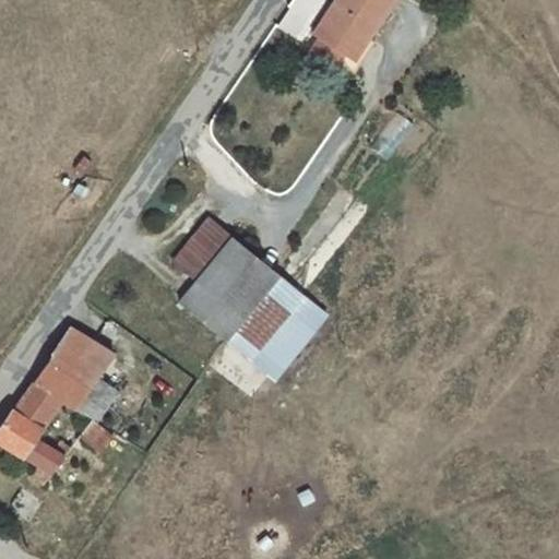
[(392,0),(336,0),(335,2),(342,7),(337,14),(326,16),(314,34),(322,38),(342,51),(348,56),(349,56),(364,34),(368,37),(369,36),(392,0)]
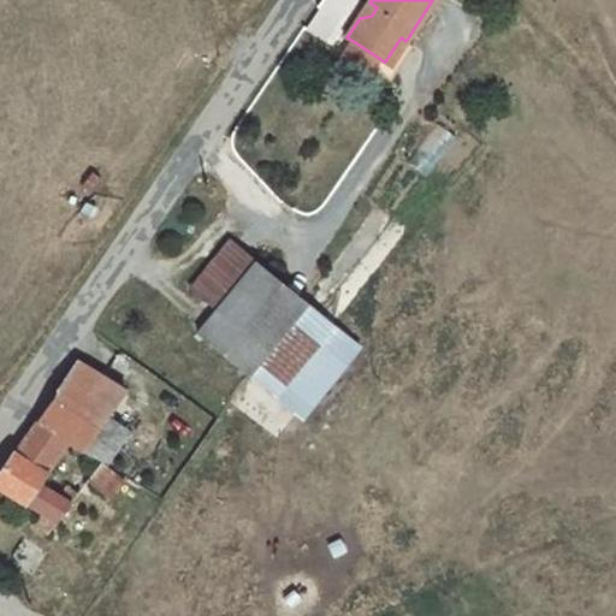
[(377,7),(369,3),(360,18),(372,16),(377,7)]
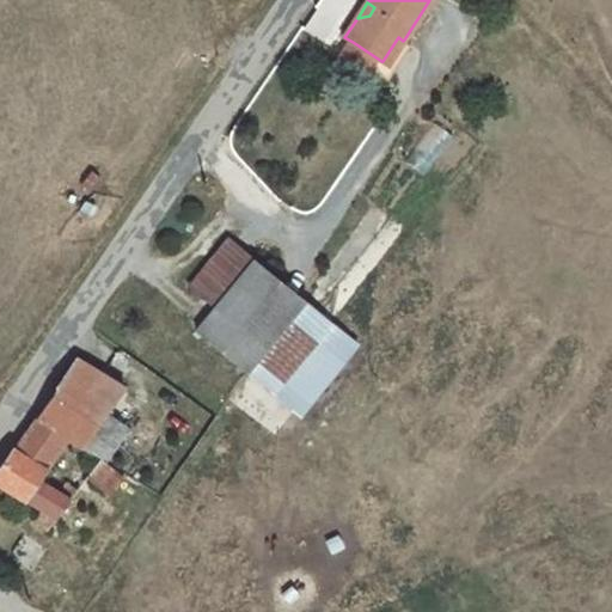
[(403,41),(398,37),(383,61),(381,61),(374,71),(389,80),(411,46),(404,40),(403,41)]
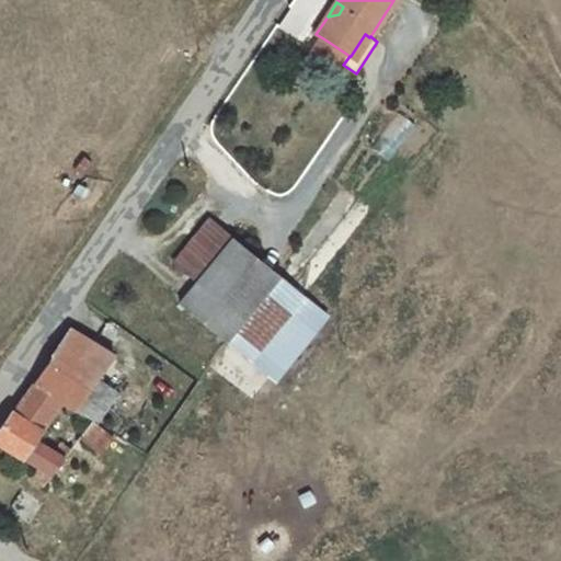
[(343,52),(323,38),(315,53),(334,66),(343,52)]
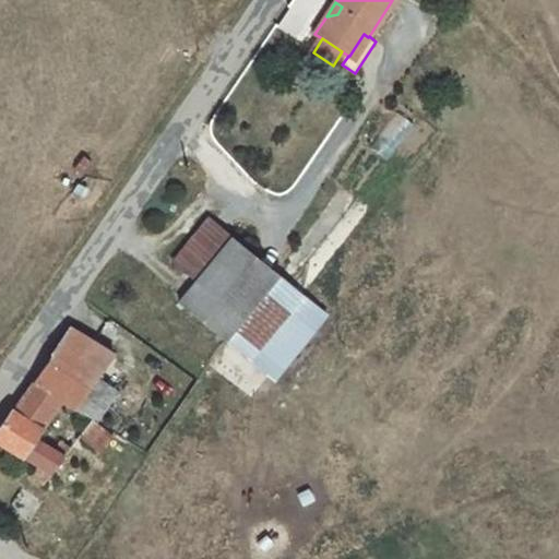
[(174,263),(197,282),(232,238),(210,221),(174,263)]
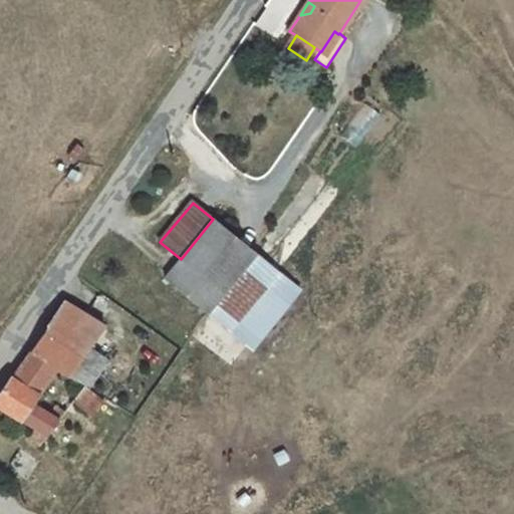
[(214,218),(213,219),(181,259),(165,278),(207,312),(208,311),(256,252),(214,218)]
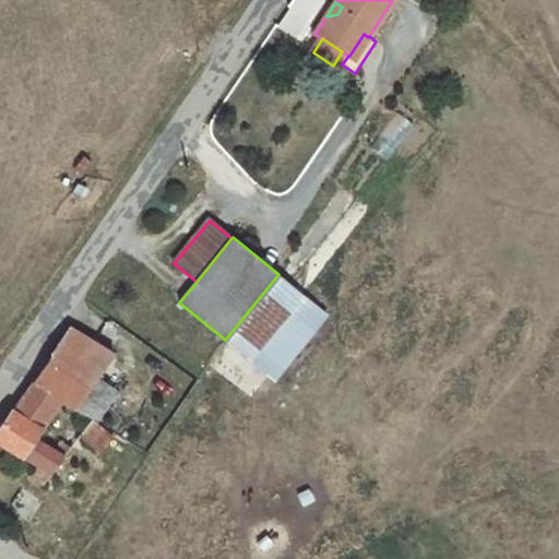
[(307,297),(278,274),(226,339),(273,377),(324,314),(325,314),(328,313),(307,297)]
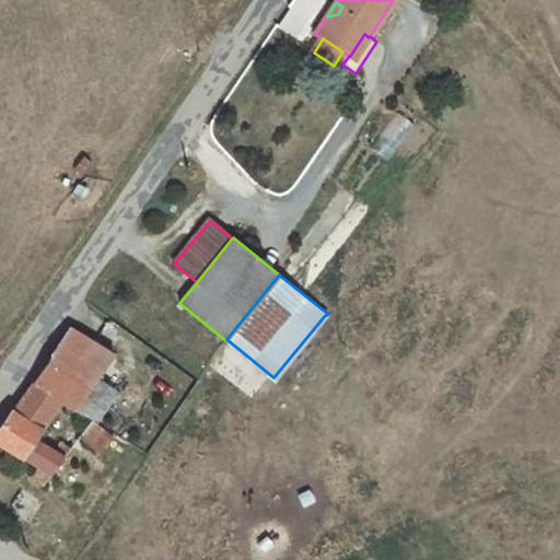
[(53,357),(35,382),(62,400),(77,409),(97,380),(114,357),(69,329),(50,356),(53,357)]
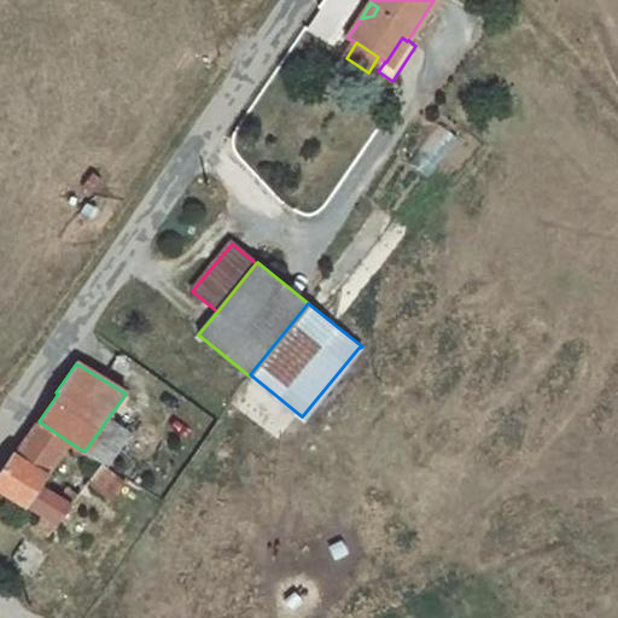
[(108,419),(85,452),(103,462),(105,465),(128,432),(108,419)]
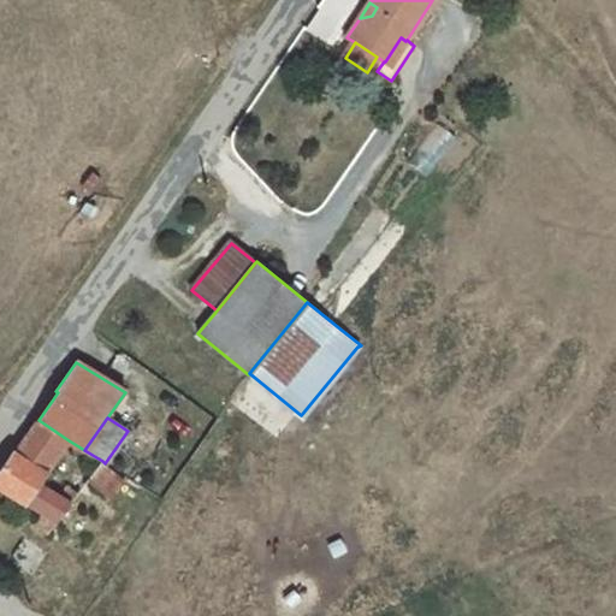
[(69,440),(39,420),(6,465),(5,465),(3,466),(4,467),(0,472),(0,487),(43,513),(58,522),(80,491),(71,485),(61,496),(37,485),(69,440)]
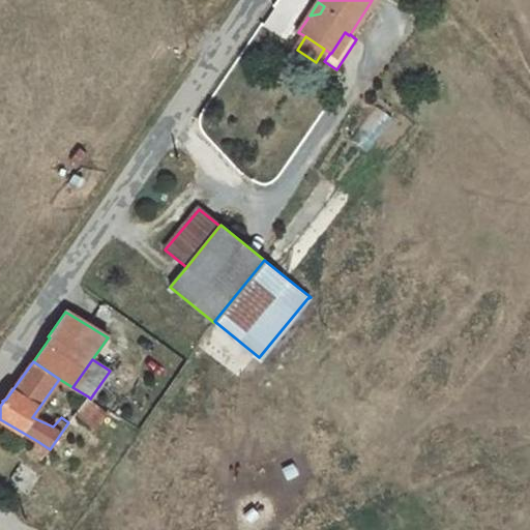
[(88,396),(76,413),(93,427),(106,411),(90,399),(88,396)]
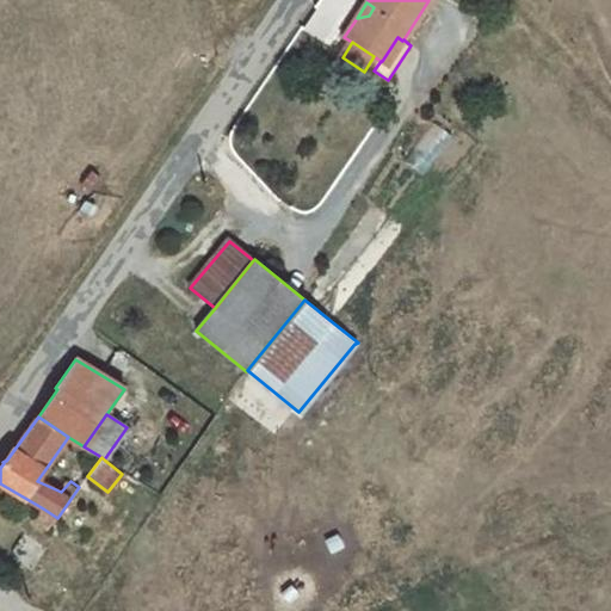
[(57,518),(43,508),(35,522),(49,531),(57,518)]
